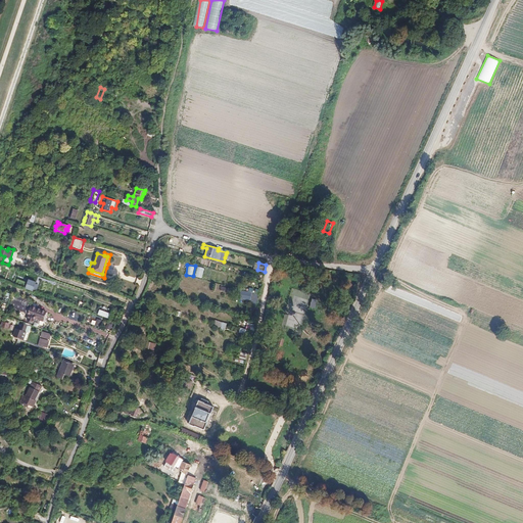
[(202,278),(205,269),(197,266),(194,276),(202,278)]
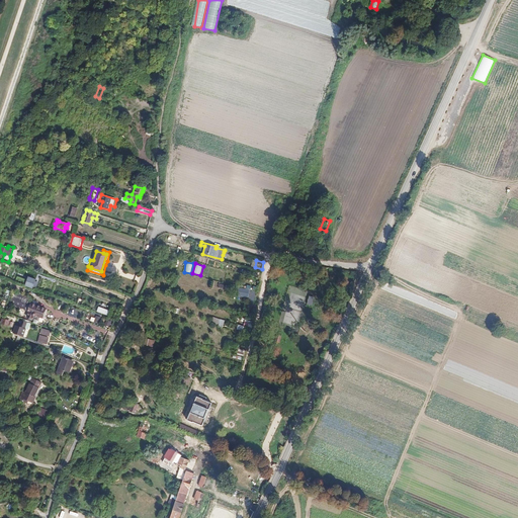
[(33,286),(35,280),(28,278),(26,284),(33,286)]
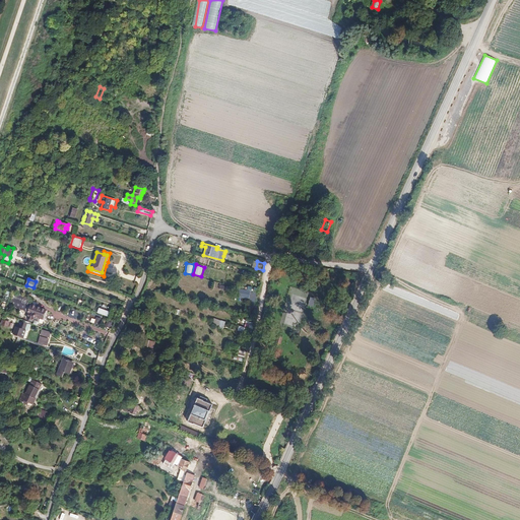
[(248,289),(239,289),(239,299),(251,298),(251,303),(258,303),(257,286),(248,286),(248,289)]
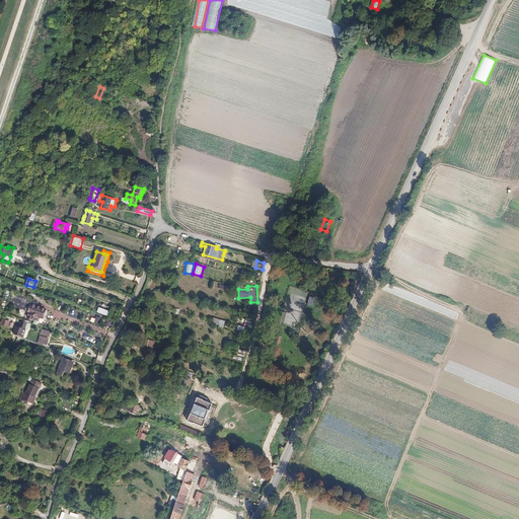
[(44,318),(47,310),(30,304),(29,306),(26,305),(27,303),(28,300),(13,295),(9,305),(27,311),(27,312),(28,313),(27,315),(31,316),(35,308),(39,309),(36,316),(44,318)]
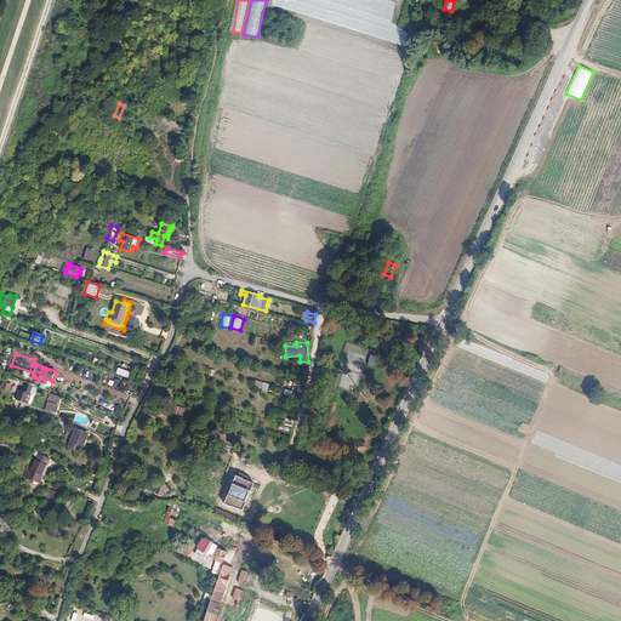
[(130,379),(132,372),(119,368),(117,374),(130,379)]
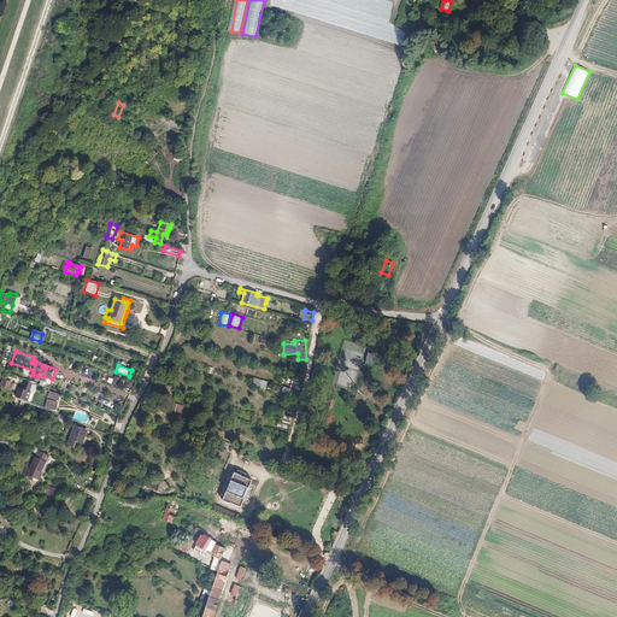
[(265,389),(268,382),(254,377),(252,385),(265,389)]
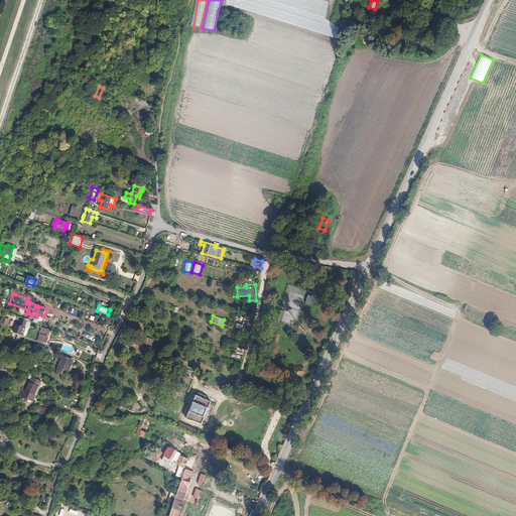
[(33,323),(25,320),(23,327),(22,327),(19,334),(29,337),(31,331),(30,330),(33,323)]
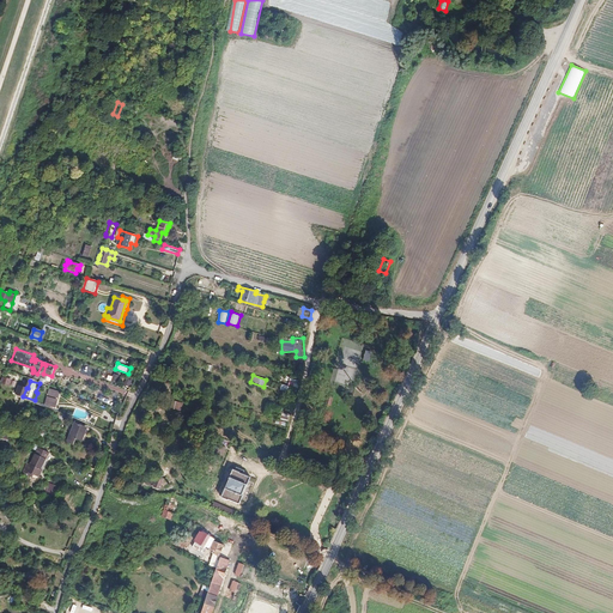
[(64,402),(55,399),(53,407),(61,410),(64,402)]
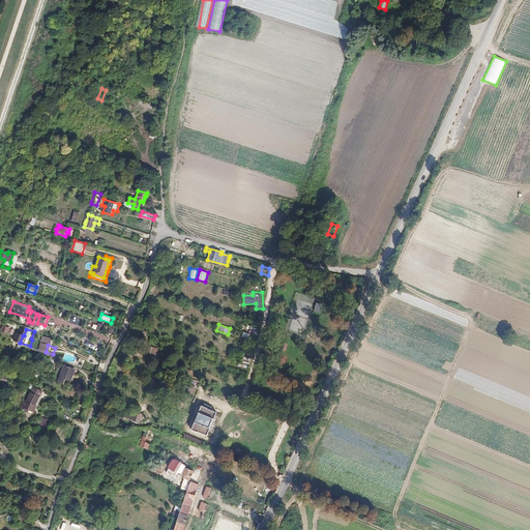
[(69,382),(74,383),(79,371),(75,370),(75,367),(68,365),(61,383),(67,386),(69,382)]
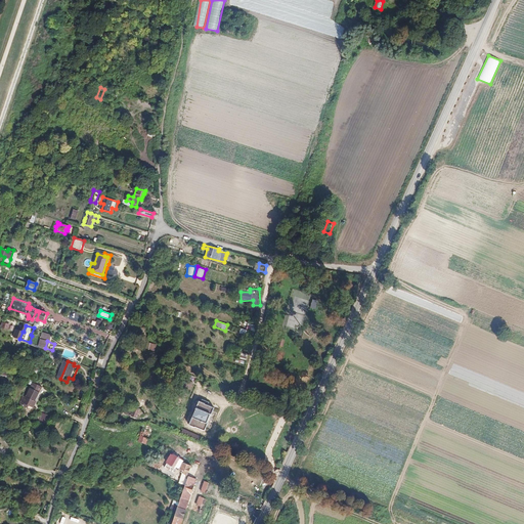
[(36,373),(34,372),(32,377),(37,380),(41,370),(37,369),(36,373)]
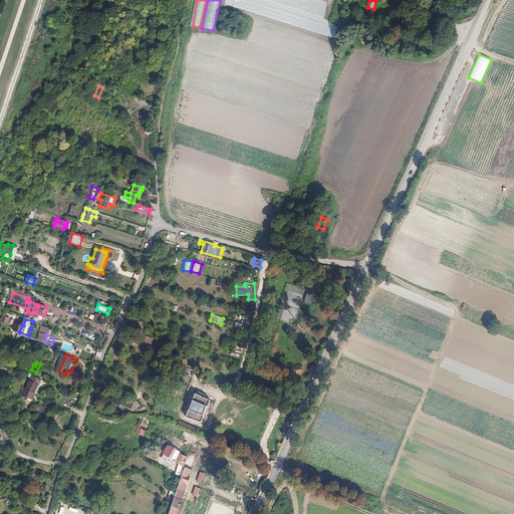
[(27,379),(36,384),(38,379),(28,375),(27,379)]
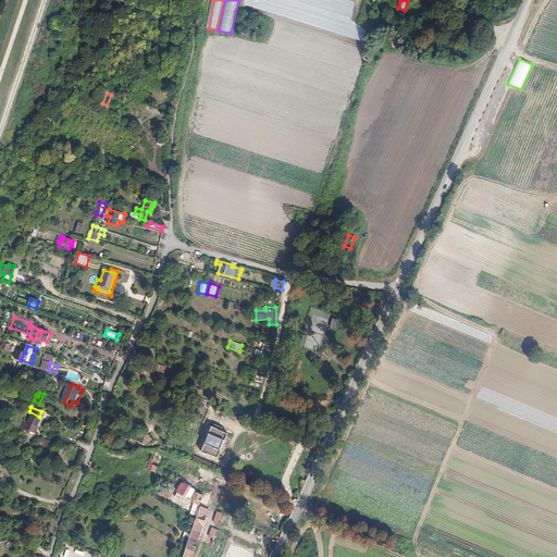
[(32,425),(35,426),(39,417),(29,411),(27,416),(29,417),(26,424),(32,426),(32,425)]
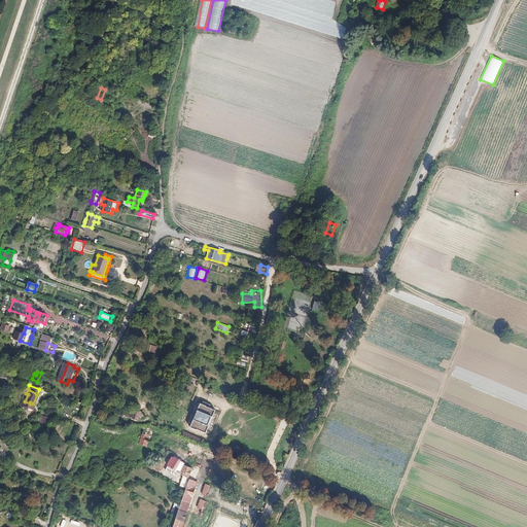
[(31,412),(32,409),(34,403),(33,403),(30,402),(30,403),(25,401),(28,394),(26,393),(24,399),(21,397),(18,407),(31,412)]
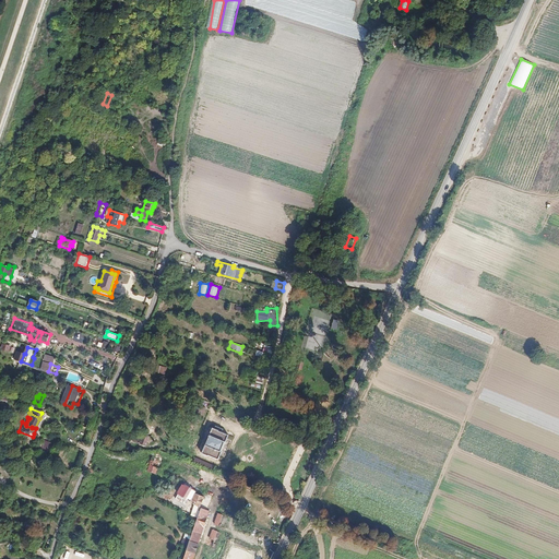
[(223,428),(214,425),(213,425),(212,427),(209,435),(205,443),(204,443),(201,452),(207,455),(209,454),(217,458),(221,450),(224,441),(225,441),(228,433),(221,431),(223,428)]
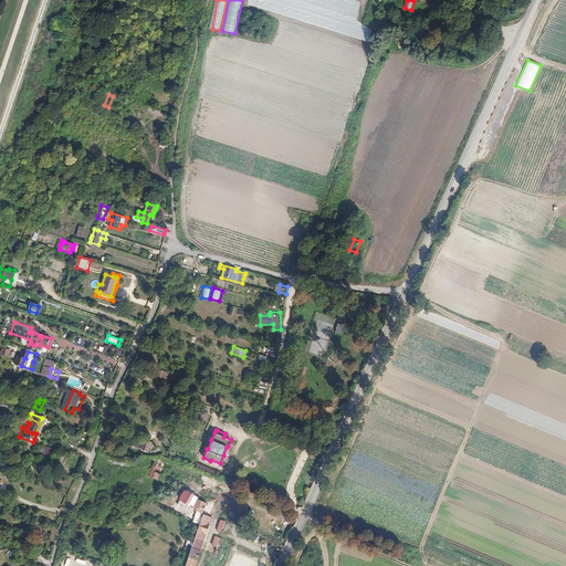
[(160,467),(153,463),(149,477),(157,479),(160,467)]
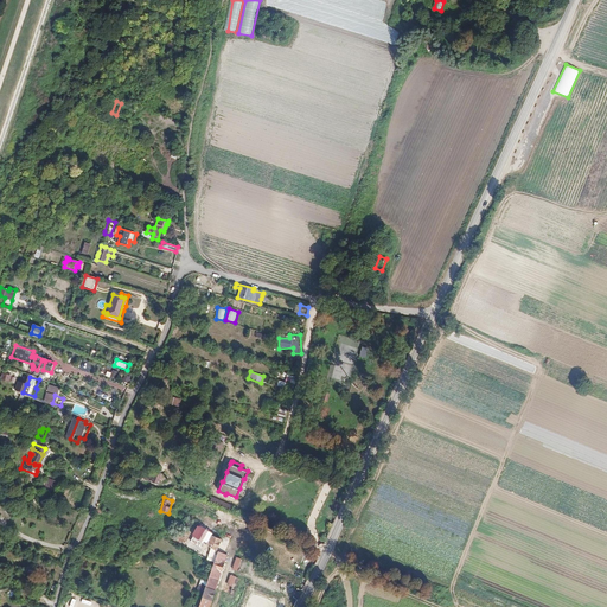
[(209,532),(210,530),(198,525),(192,536),(193,537),(191,541),(199,545),(202,542),(216,550),(221,538),(209,532)]
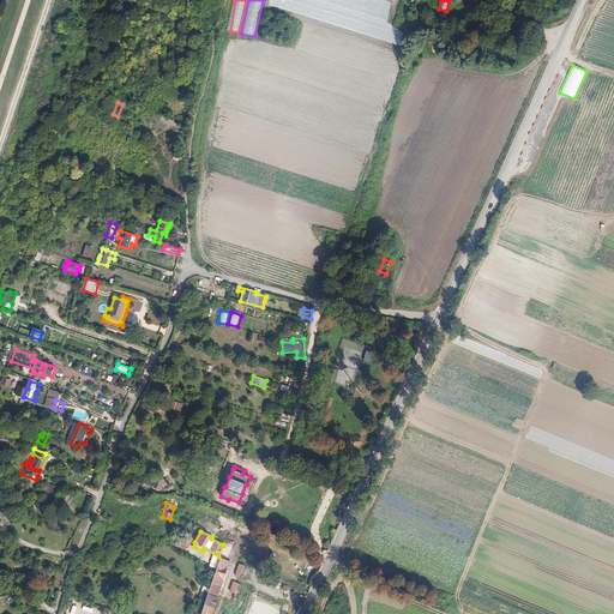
[(200,613),(210,613),(229,560),(221,557),(218,560),(215,559),(211,559),(210,565),(216,569),(200,613)]
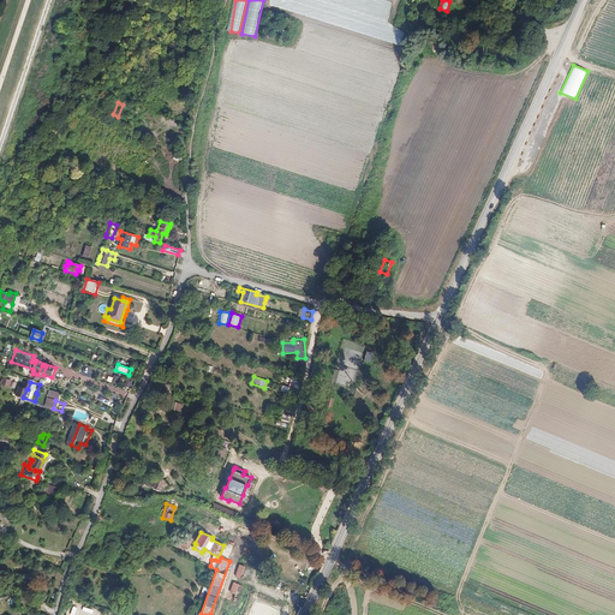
[(227,599),(236,602),(243,586),(234,583),(227,599)]
